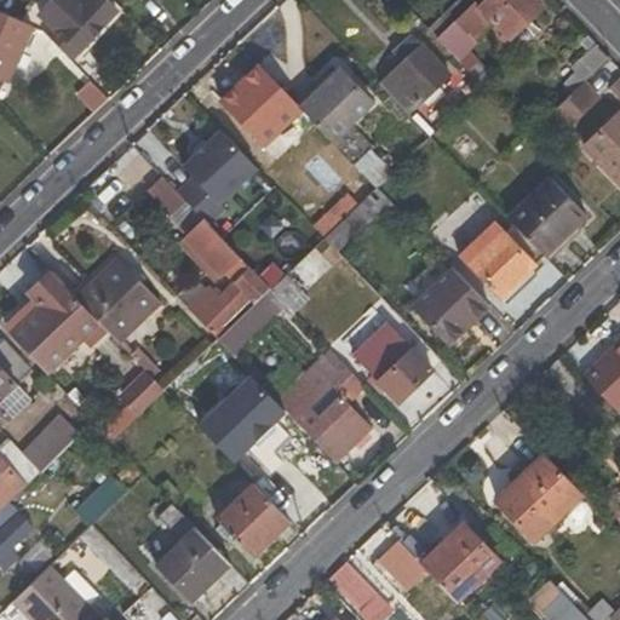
[(64,55),(73,46),(78,51),(118,9),(107,0),(47,0),(38,12),(46,21),(40,28),(64,55)]
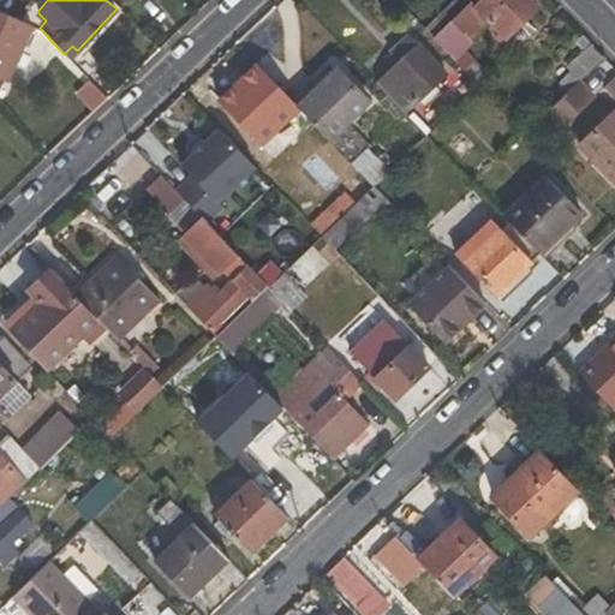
[(470,0),(455,0),(424,30),(433,39),(470,0)]
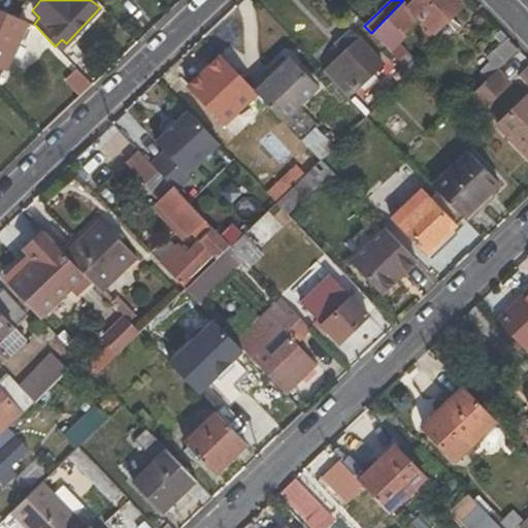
[(403,0),(371,33),(399,63),(410,55),(399,44),(405,37),(402,35),(418,21),(410,13),(413,11),(435,34),(464,7),(457,0),(414,0),(407,5),(403,0)]
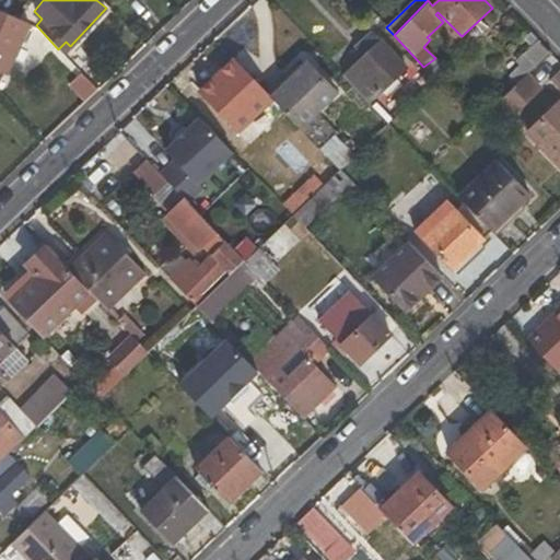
[(0,68),(7,72),(28,23),(0,10),(0,68)]
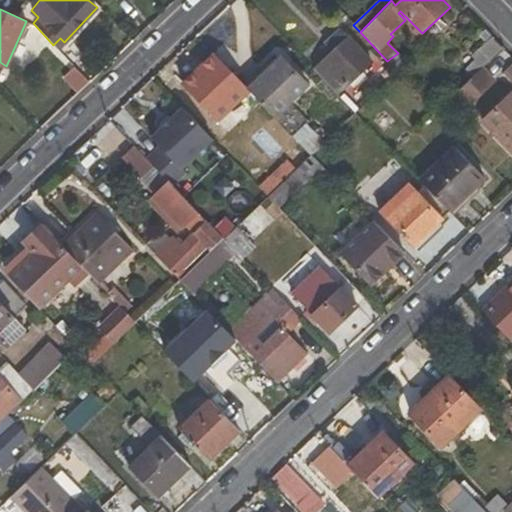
[(332,52),(312,70),(337,97),(373,63),(339,29),(324,44),(332,52)]
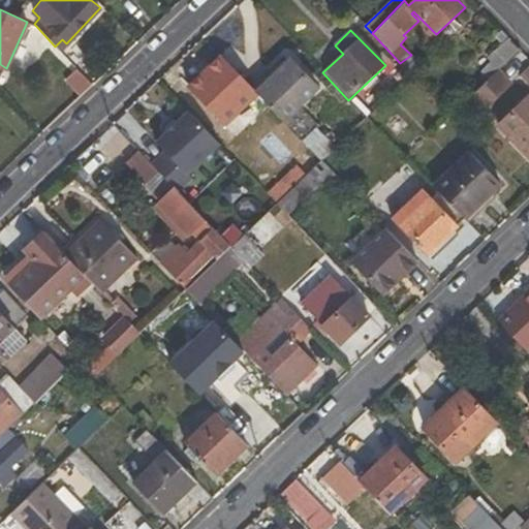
[(490,64),(480,72),(488,81),(497,71),(520,51),(502,31),(493,38),(501,45),(486,60),(490,64)]
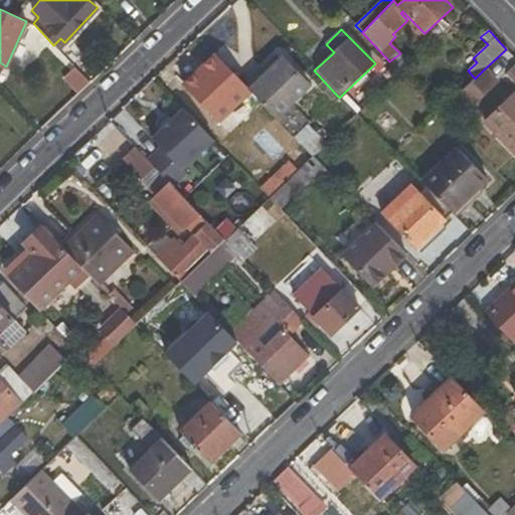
[(53,45),(58,50),(64,42),(60,38),(53,45)]
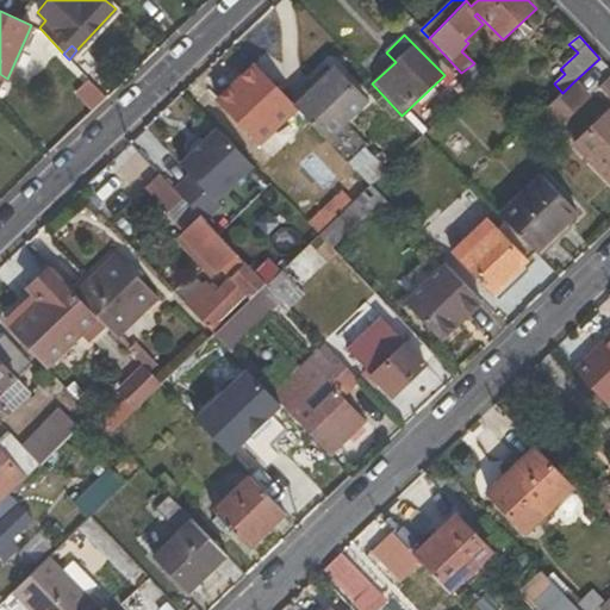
[(215,100),(257,144),(297,110),(294,106),(254,63),(215,100)]
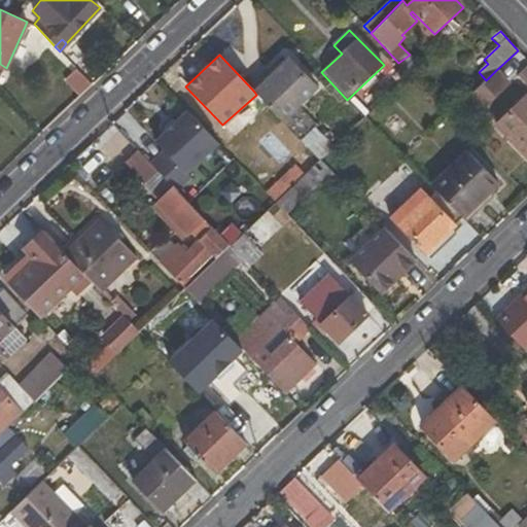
[(288,59),(254,92),(256,95),(319,161),(336,147),(296,108),(317,86),(288,59)]
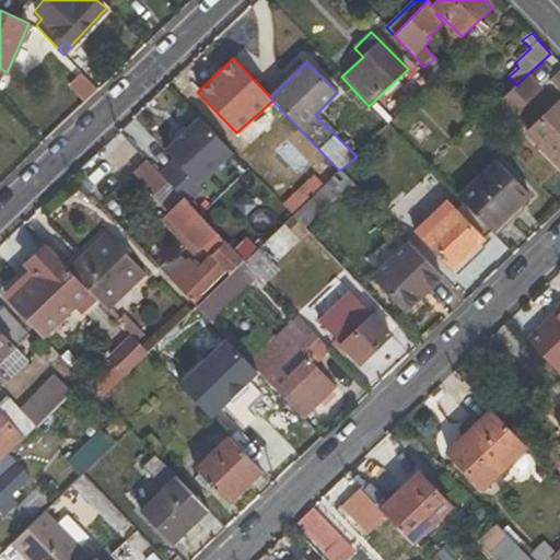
[(516,85),(498,102),(511,117),(539,90),(526,76),(516,85)]
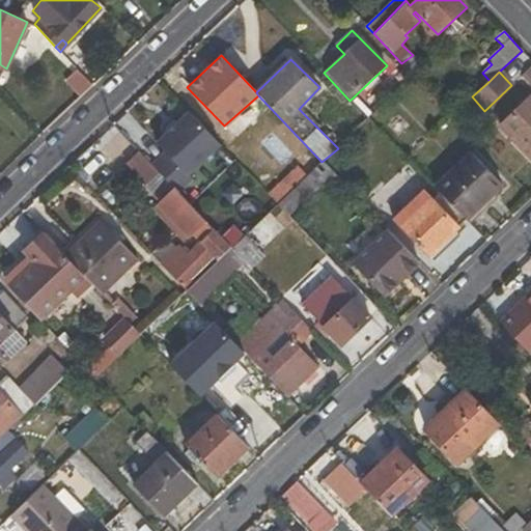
[(530,95),(499,126),(530,160),(530,95)]
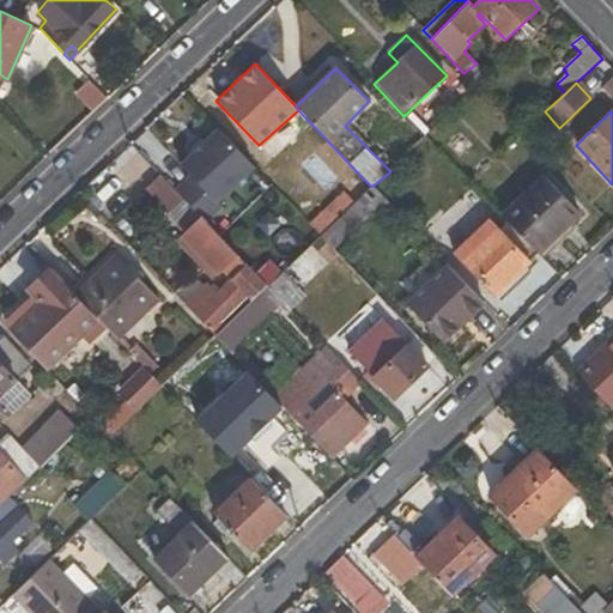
[(190,176),(175,192),(183,200),(200,217),(205,223),(222,207),(216,201),(254,168),(219,131),(180,165),(190,176)]
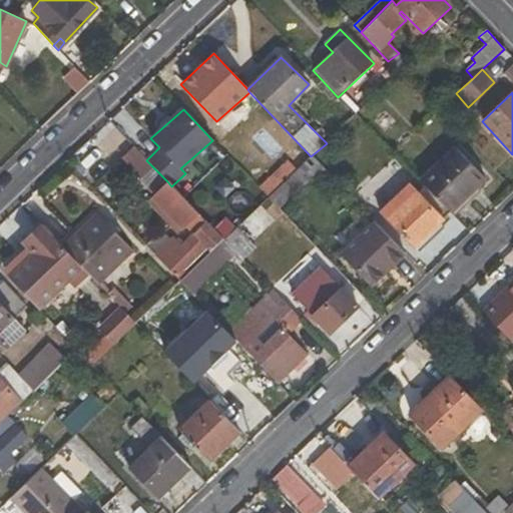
[(135,147),(122,160),(140,179),(153,167),(146,160),(135,147)]
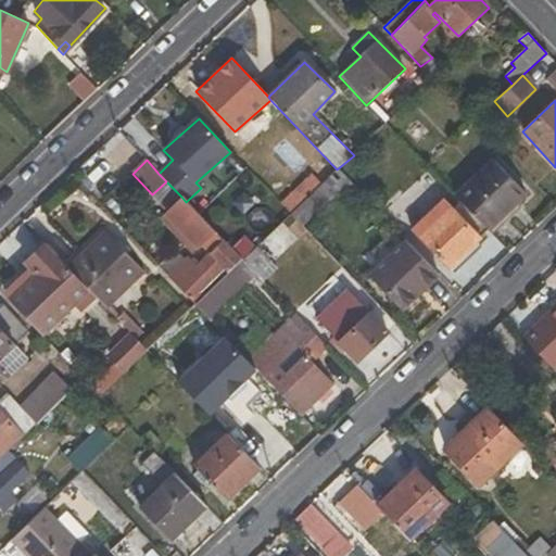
[(493,160),(455,196),(488,231),(526,194),(493,160)]
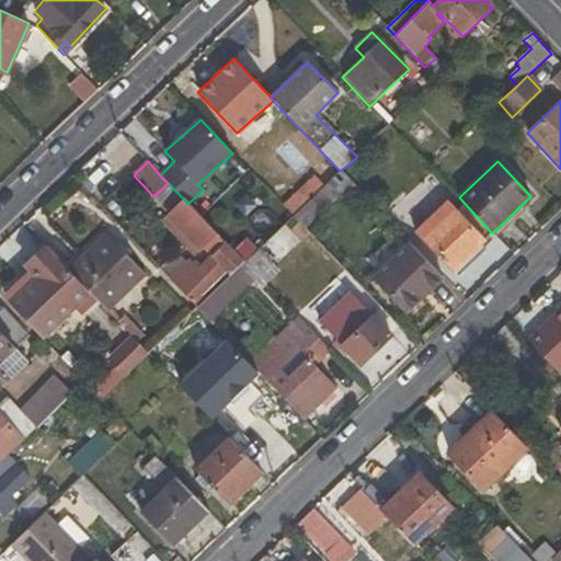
[(293,216),(305,229),(352,183),(340,171),(306,204),(293,216)]
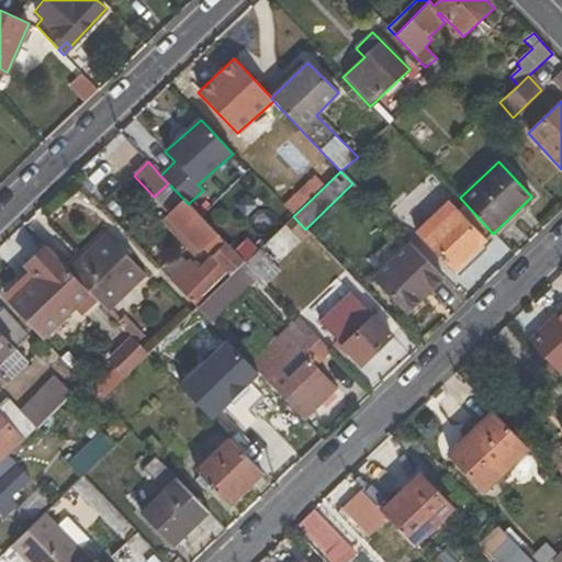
[(285,209),(293,216),(306,204),(300,197),(285,209)]
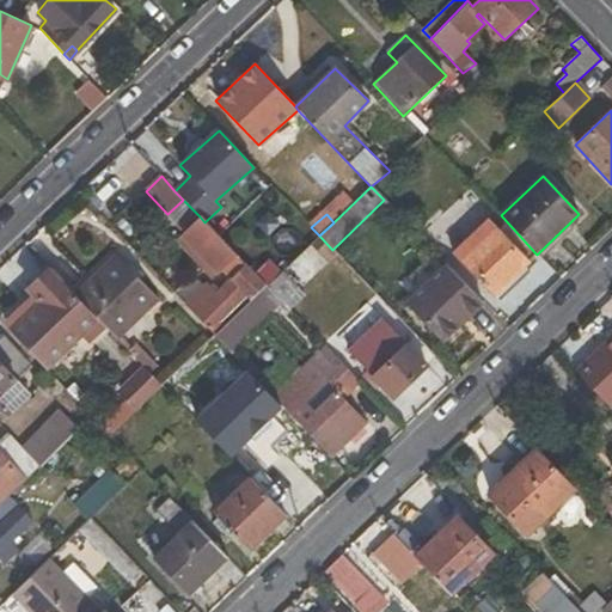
[(200,216),(182,233),(221,274),(238,256),(204,222),(200,216)]
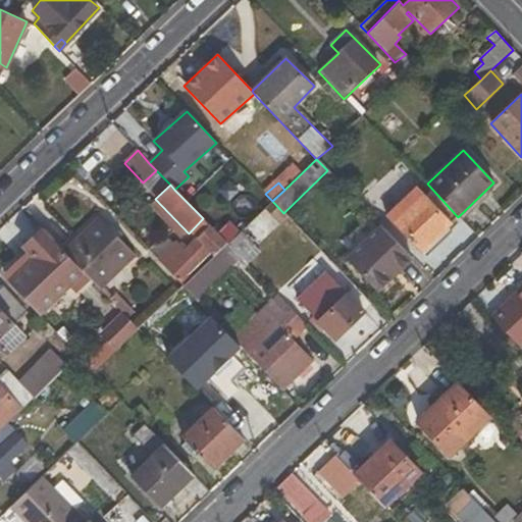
[(418,188),(386,218),(421,252),(452,223),(418,188)]
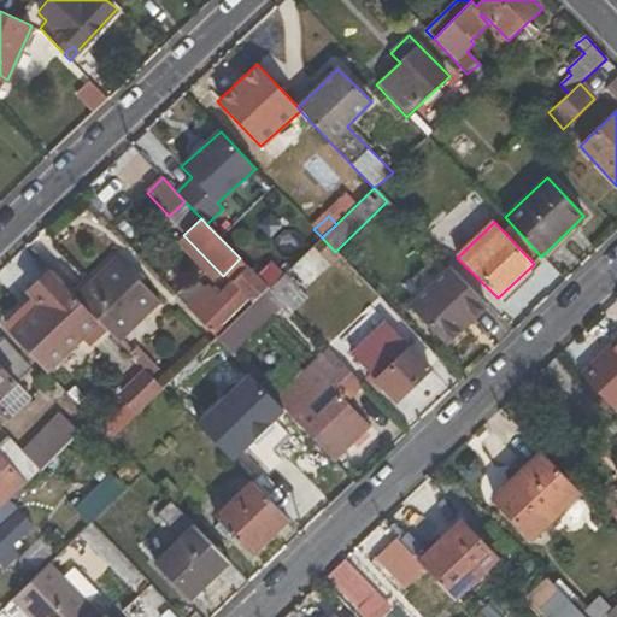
[(322,238),(292,265),(305,281),(335,252),(322,238)]
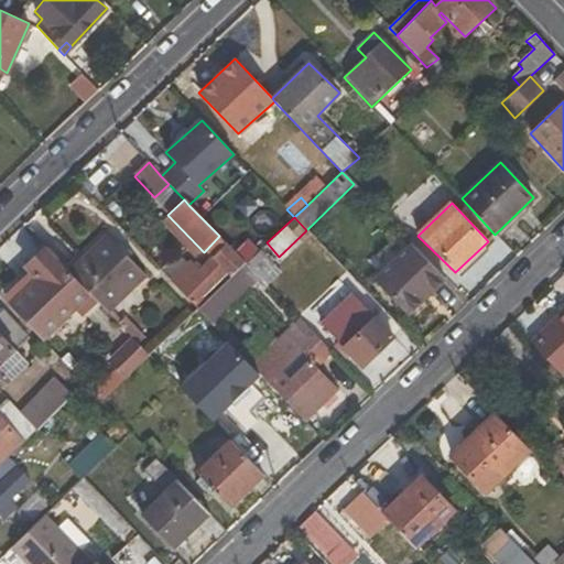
[(107,234),(68,271),(90,294),(108,314),(148,278),(107,234)]
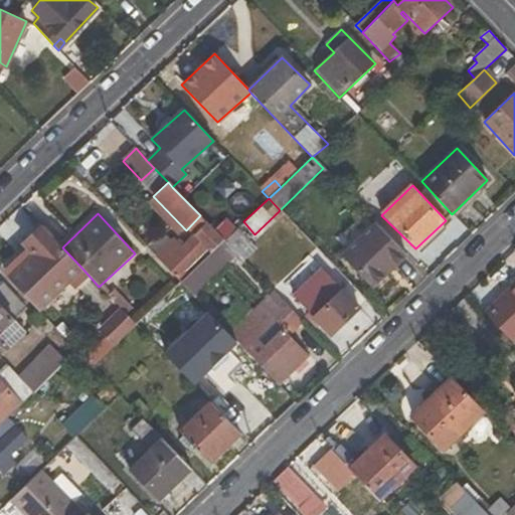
[(375,221),(342,254),(374,287),(407,254),(375,221)]
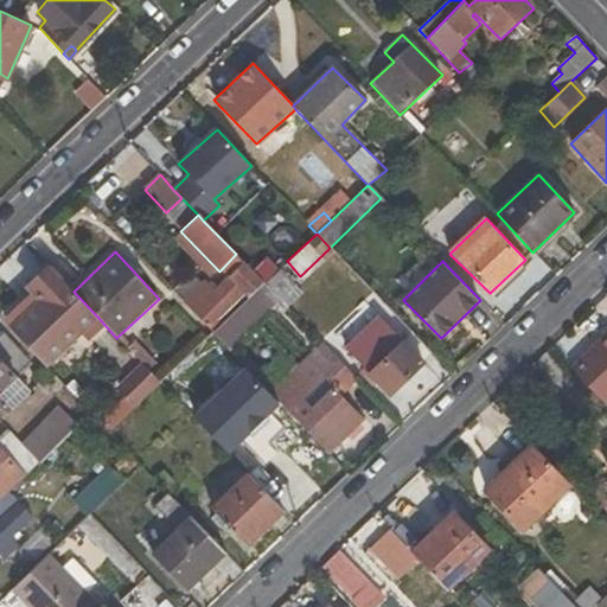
[(203,283),(183,305),(212,334),(266,282),(246,263),(213,293),(203,283)]
